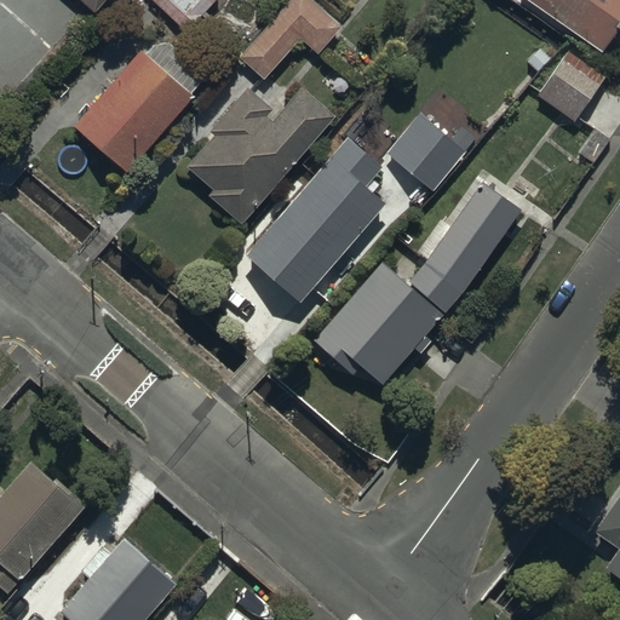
[(104,0),(80,0),(95,12),(104,0)]
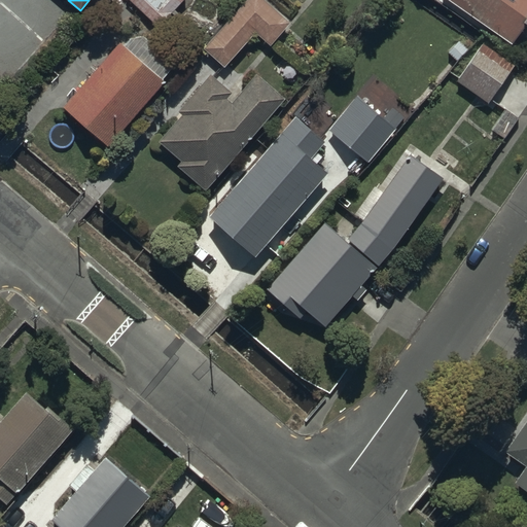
[(128,0),(155,27),(182,0),(128,0)]
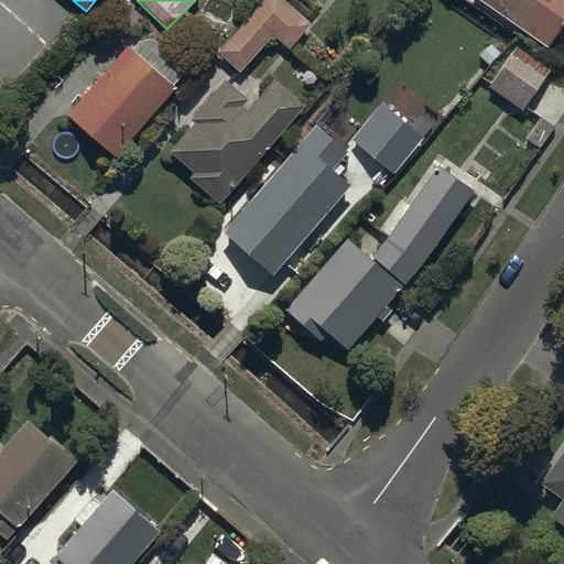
[(280,0),(266,0),(217,52),(240,73),(275,36),(289,50),(310,28),(280,0)]
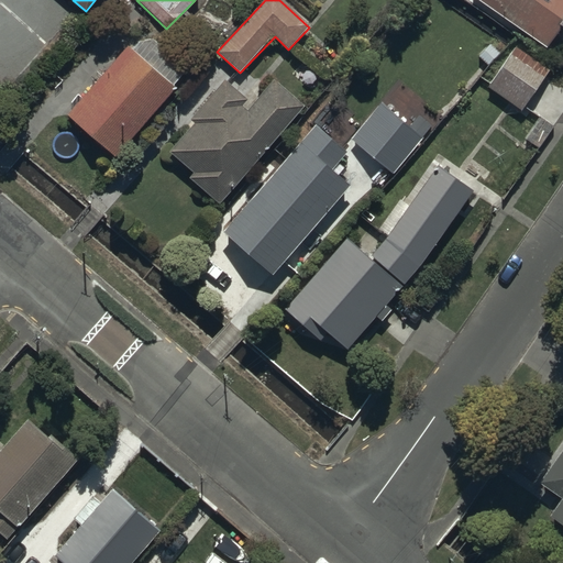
[(562,22),(562,0),(463,0),(544,52),(562,22)]
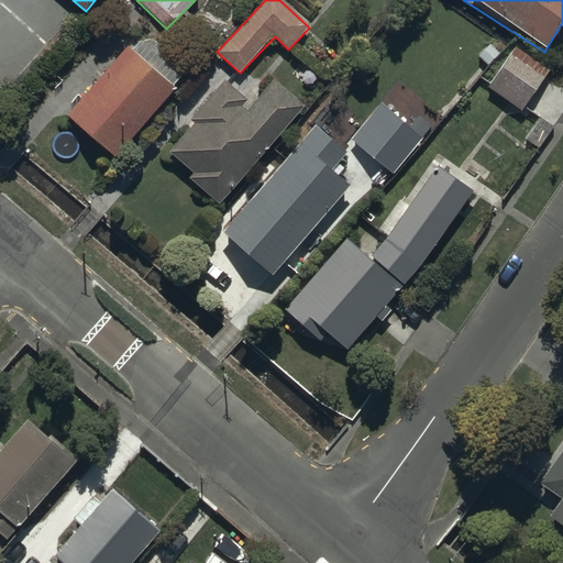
[(550,70),(515,46),(486,88),(521,111),(550,70)]
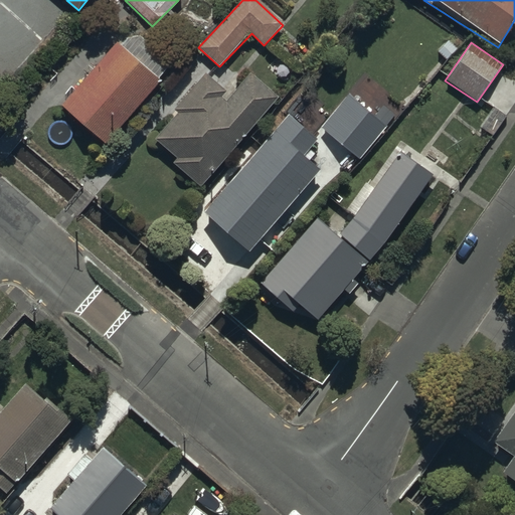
[(115,44),(61,106),(106,144),(159,82),(115,44)]
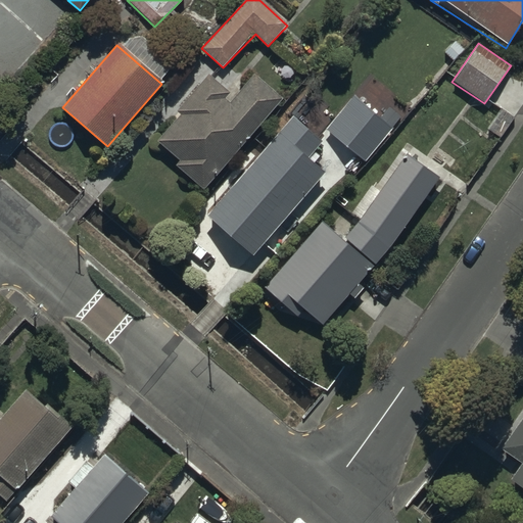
[(180,116),(158,142),(180,160),(176,165),(202,189),(282,99),(255,76),(232,102),(228,98),(231,94),(209,76),(176,113),(180,116)]
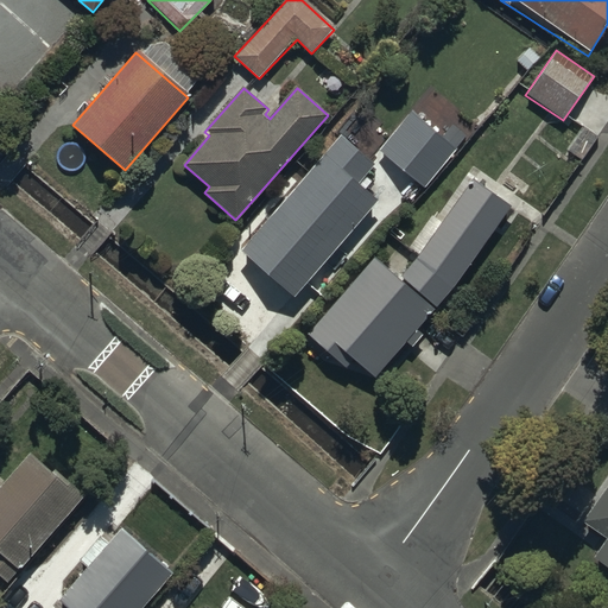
[(399,170),(384,189),(405,208),(454,151),(411,113),(378,151),(399,170)]
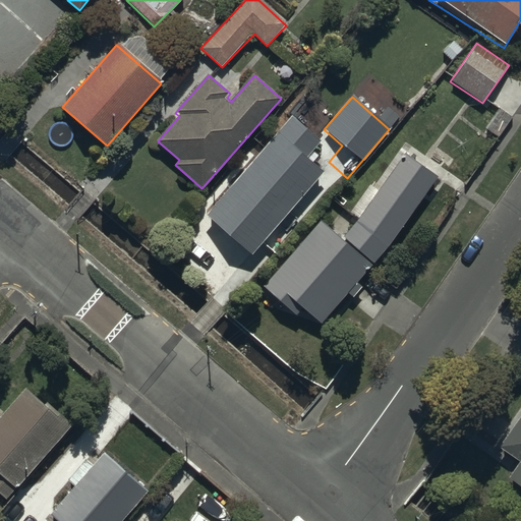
[(291,117),(206,214),(250,254),(324,173),(305,158),(320,142),(291,117)]
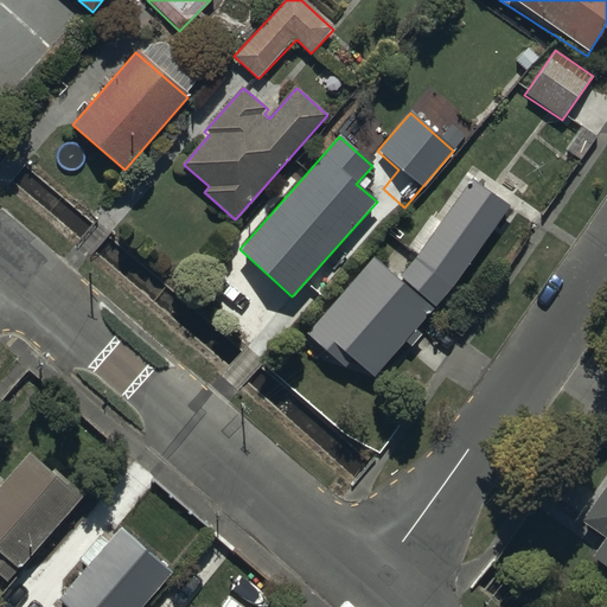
[(420,328),(509,206),(473,179),(400,278),(369,255),(301,345),(325,363),(328,359),(344,370),(352,358),(378,377),(402,345),(411,352),(426,333),(420,328)]
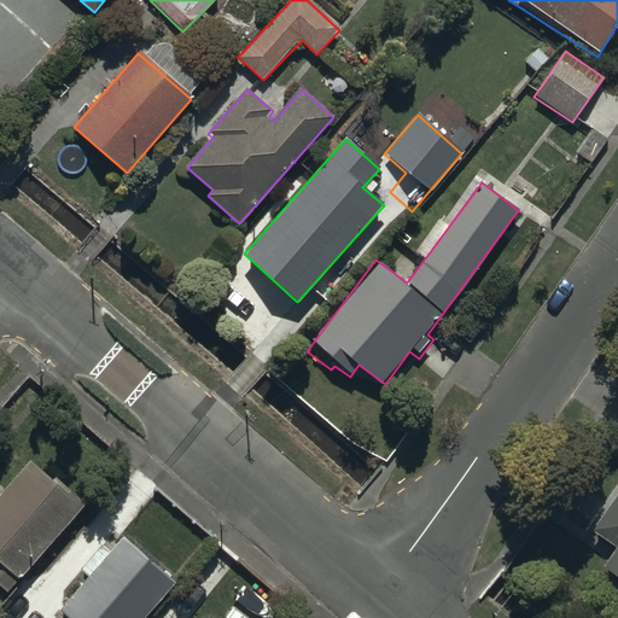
[(0,586),(9,593),(83,509),(30,461),(0,494),(0,586)]
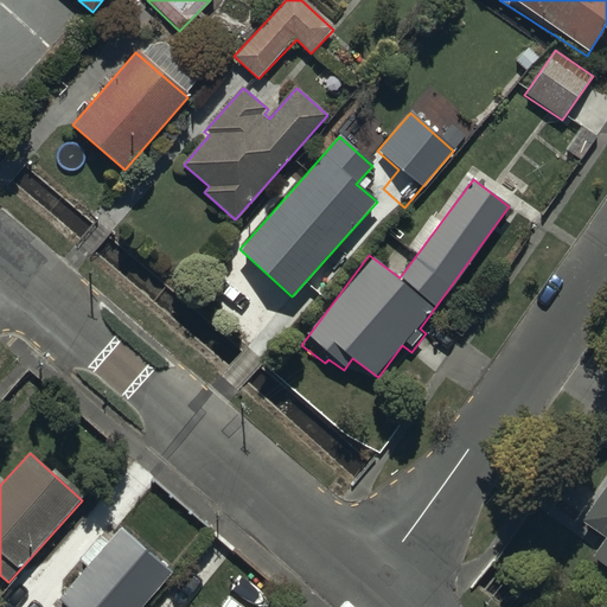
[(606,487),(585,525),(605,538),(592,558),(606,568),(606,487)]
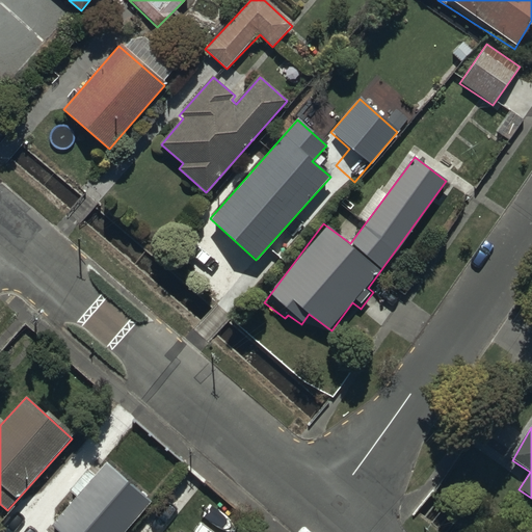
[(77,497),(53,526),(60,531),(127,531),(152,502),(105,463),(96,475),(87,469),(69,489),(77,497)]
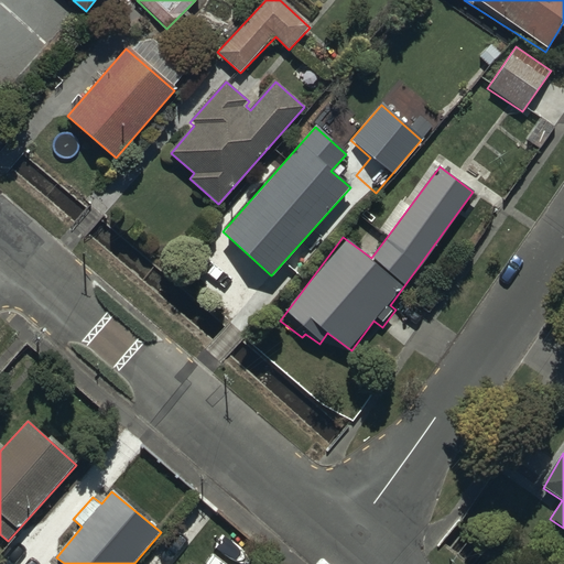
All buildings are outlined.
